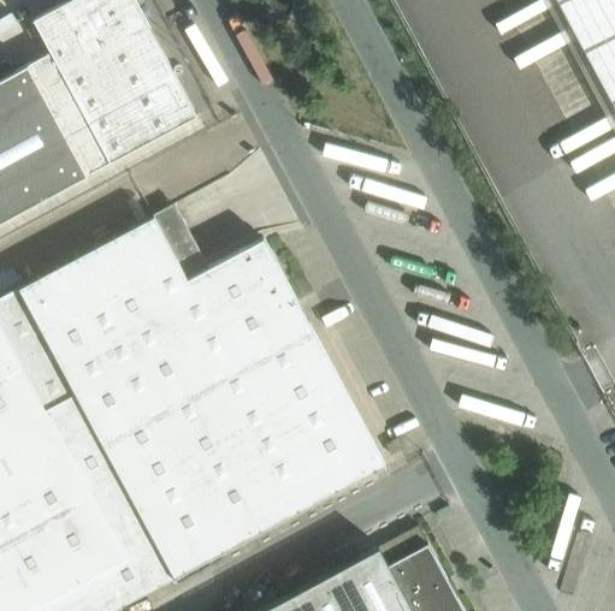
[(131,0),(74,0),(33,22),(51,54),(108,165),(195,118),(131,0)]
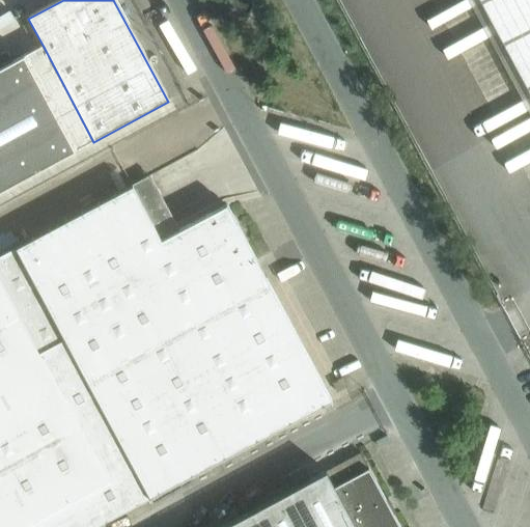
[(529,0),(478,0),(529,95),(529,0)]
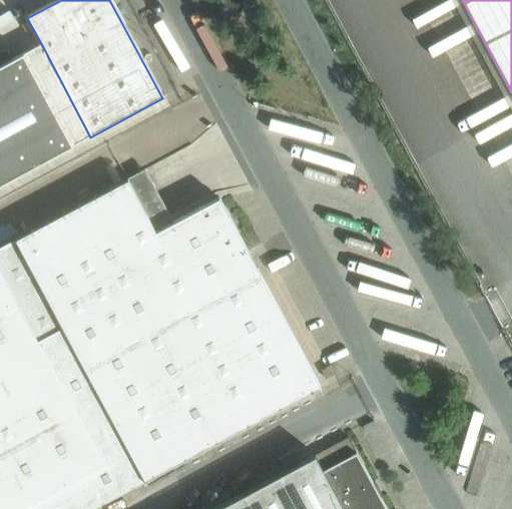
[(0,184),(90,137),(42,45),(0,67),(0,184)]
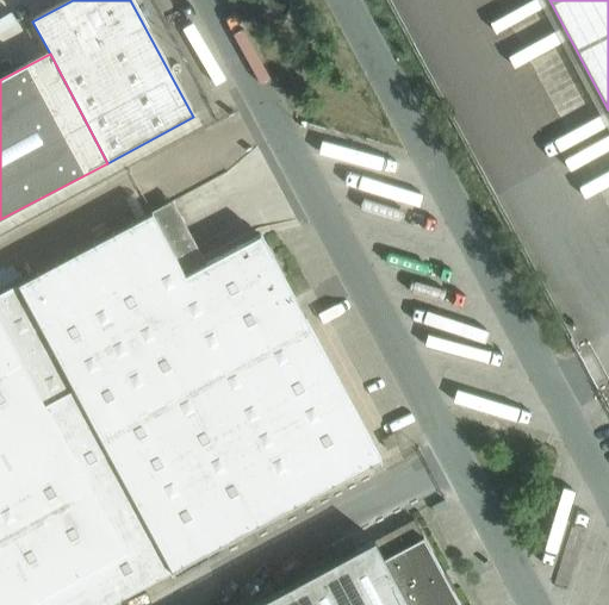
[(380,462),(316,342),(260,238),(185,279),(151,216),(0,295),(0,326),(45,412),(76,397),(173,574),(380,462)]
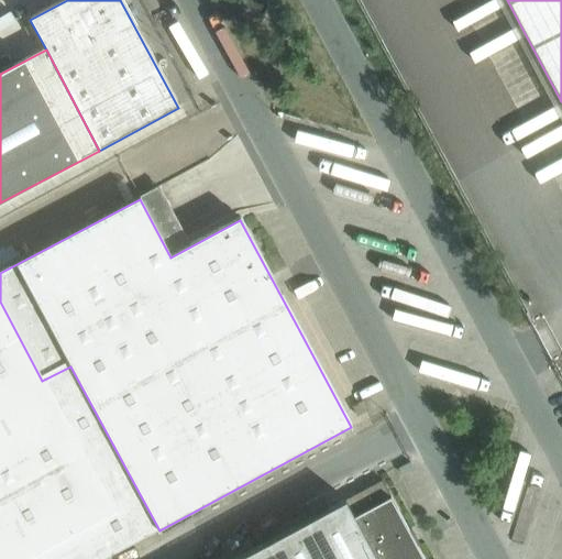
[(42,381),(0,302),(0,558),(107,558),(160,530),(70,366),(42,381)]
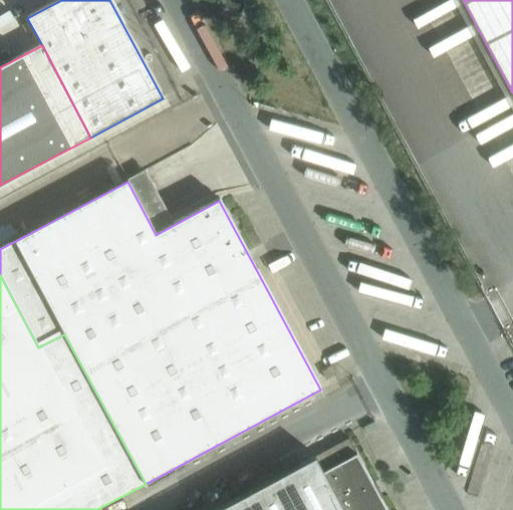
[(334,377),(330,368),(320,373),(325,383),(334,377)]
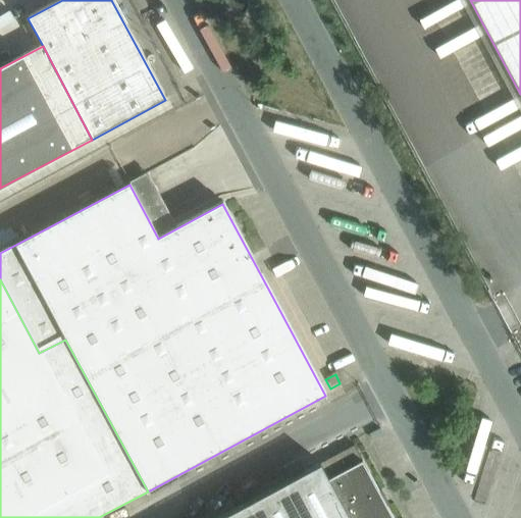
[(299,426),(290,431),(295,441),(304,435),(299,426)]
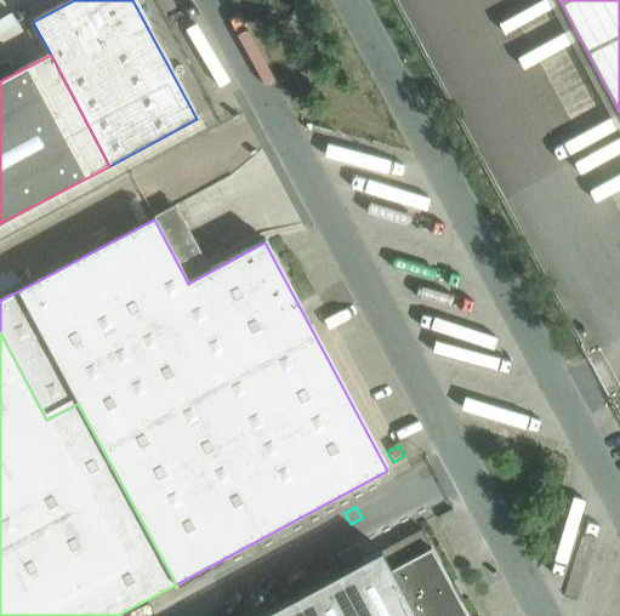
[(466,615),(421,532),(263,615),(466,615)]
